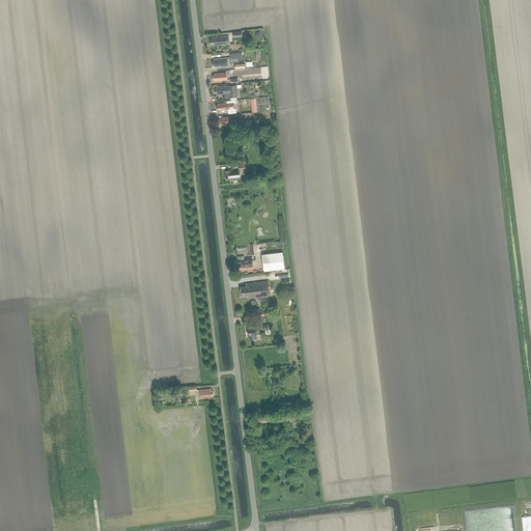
[(260,31),(259,30),(255,35),(259,38),(263,33),(262,33),(263,31),(261,29),(260,31)]
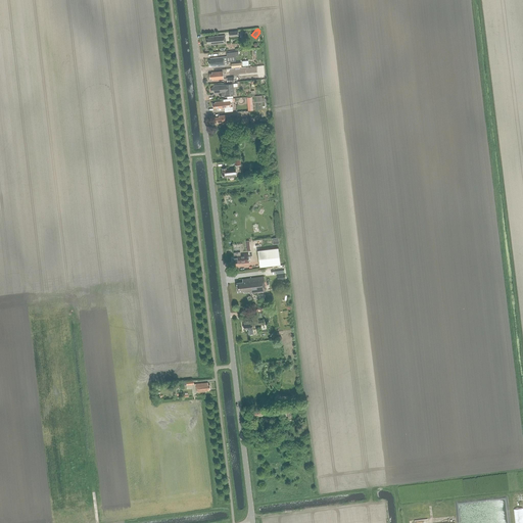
[(225,44),(224,36),(208,37),(208,39),(206,40),(207,44),(209,44),(209,46),(225,44)]
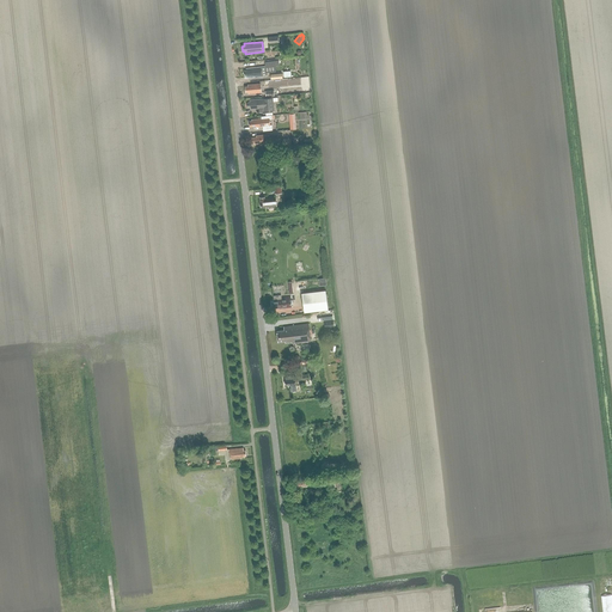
[(248,71),(244,71),(245,77),(248,77),(248,79),(267,77),(267,73),(276,72),(275,67),(280,66),(280,61),(265,62),(265,63),(265,66),(265,67),(246,69),(248,71)]
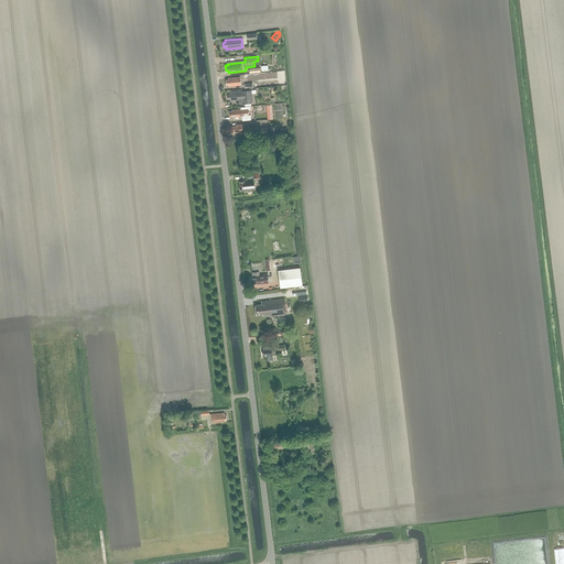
[(240,86),(240,77),(229,78),(229,80),(226,80),(227,85),(229,85),(229,87),(240,86)]
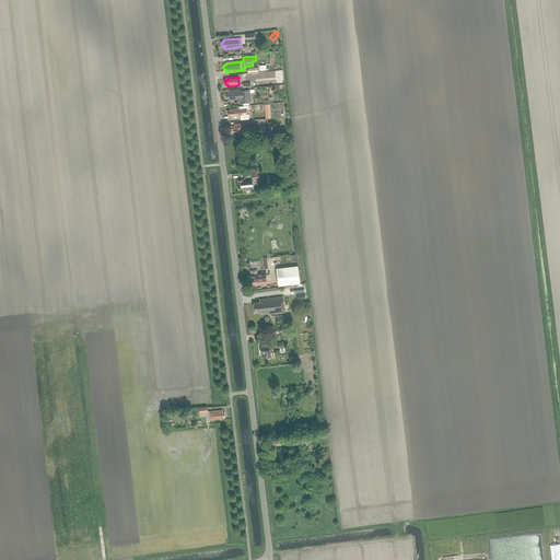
[(229,94),(226,94),(226,100),(229,98),(229,101),(237,100),(241,98),(241,103),(246,103),(251,102),(249,90),(237,92),(229,92),(229,94)]
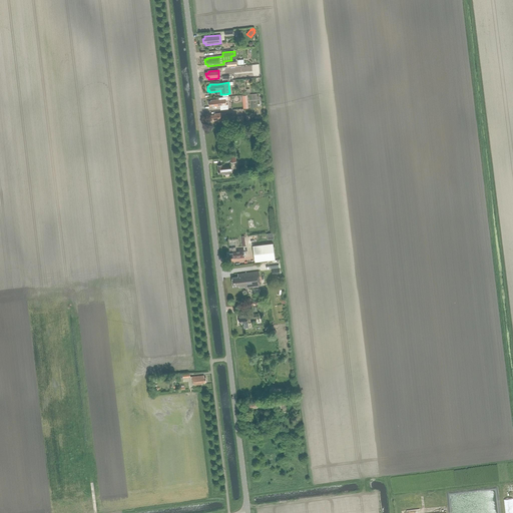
[(211,102),(208,102),(209,107),(214,106),(214,107),(219,106),(220,110),(228,109),(228,104),(226,105),(226,100),(228,100),(228,97),(219,98),(219,100),(211,101),(211,102)]
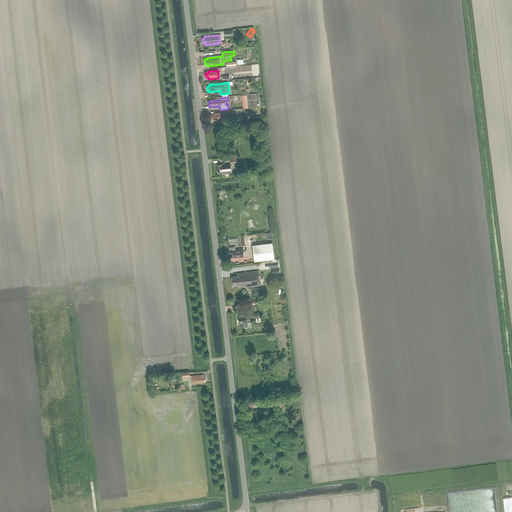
[(225,117),(224,113),(214,114),(215,115),(210,116),(210,120),(213,120),(213,121),(222,120),(221,118),(225,117)]
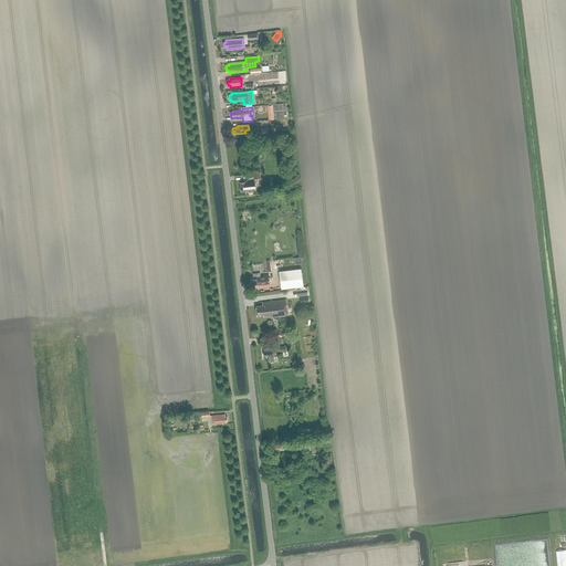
[(255,190),(254,184),(244,185),(244,184),(240,184),(241,192),(255,190)]
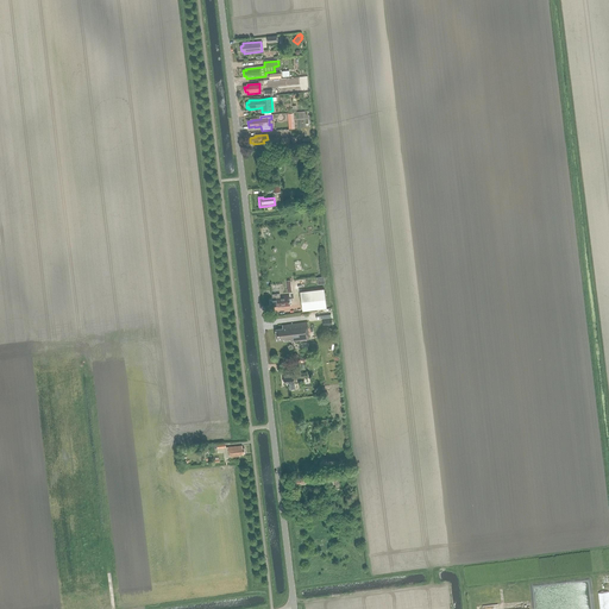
[(324,289),(300,293),(302,312),(326,308),(324,289)]
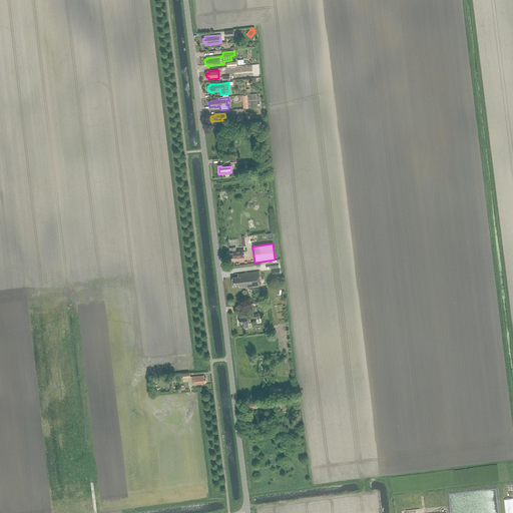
[(229,253),(227,253),(227,258),(229,258),(230,259),(233,259),(244,258),(243,249),(236,250),(235,247),(228,248),(229,250),(228,250),(229,253)]
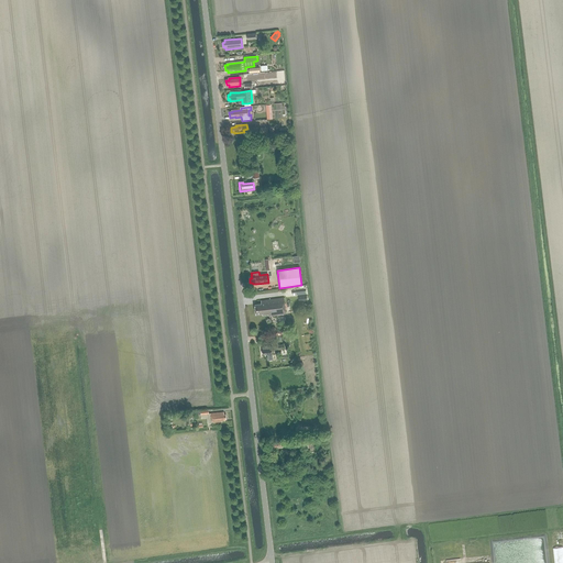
[(286,313),(284,298),(261,300),(261,304),(254,305),(256,315),(262,313),(263,315),(268,315),(268,316),(286,313)]
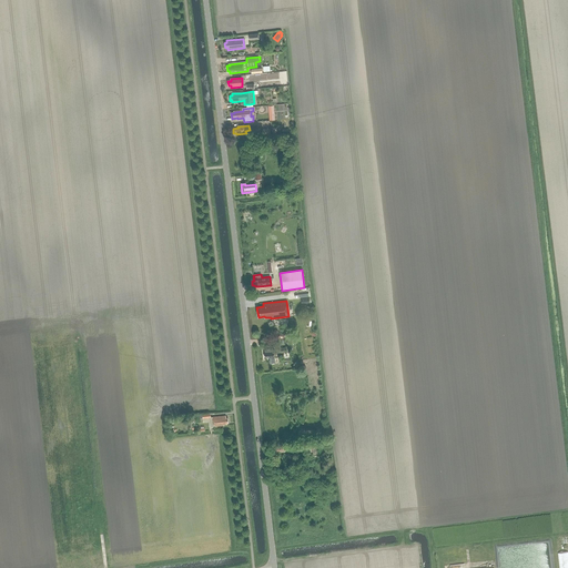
[(270,352),(264,353),(265,358),(270,357),(271,364),(276,363),(274,350),(270,351),(270,352)]
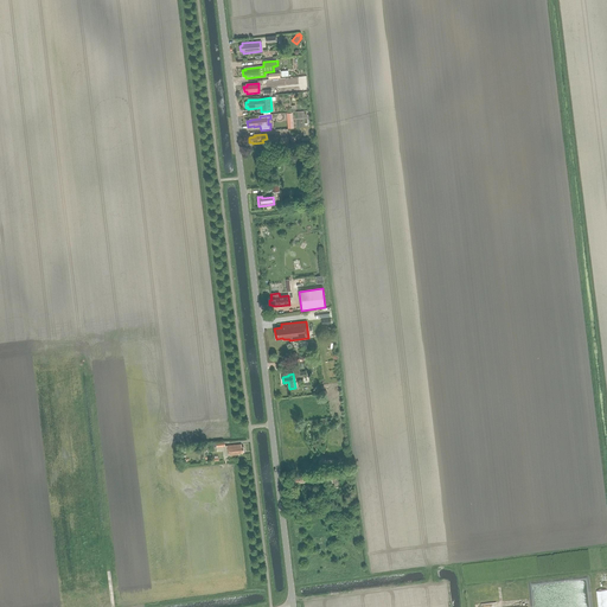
[(228,446),(229,457),(240,455),(240,454),(242,454),(242,452),(244,452),(243,447),(242,447),(241,445),(228,446)]
